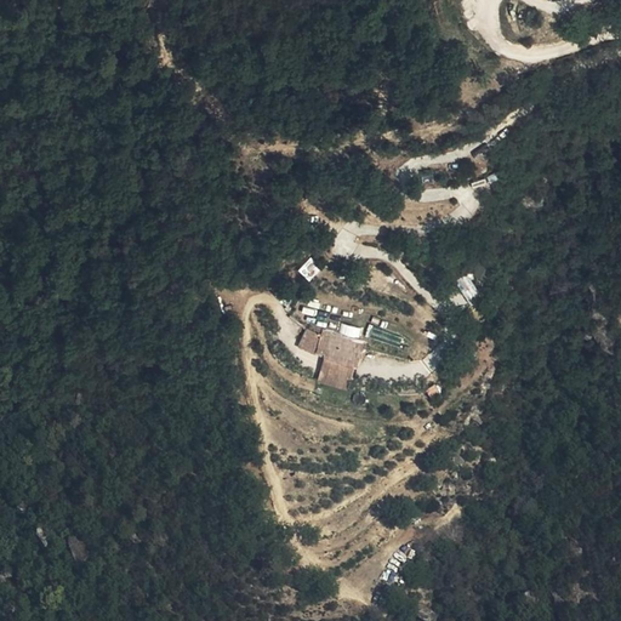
[(422,186),(433,186),(433,174),(422,174),(422,186)]
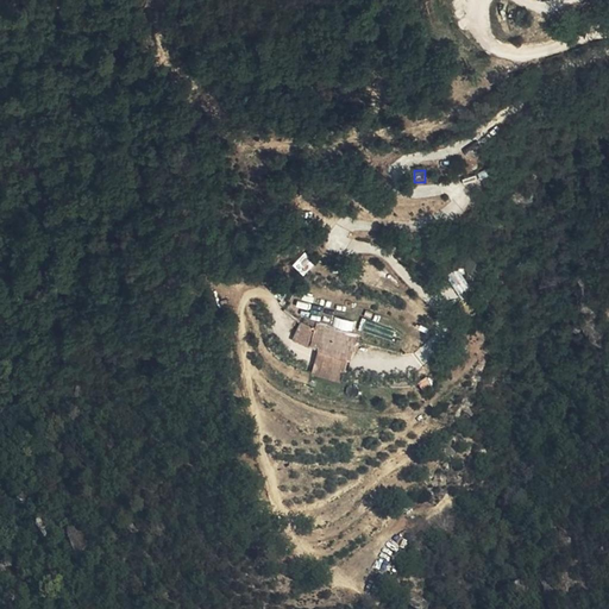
[(302,275),(313,265),(303,255),(293,264),(302,275)]
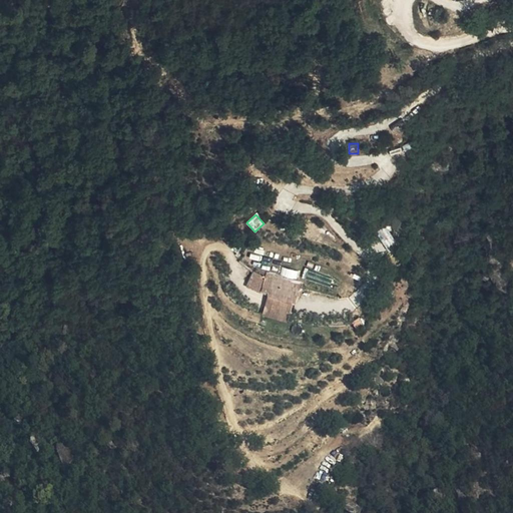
[(376,232),(386,248),(396,242),(386,226),(376,232)]
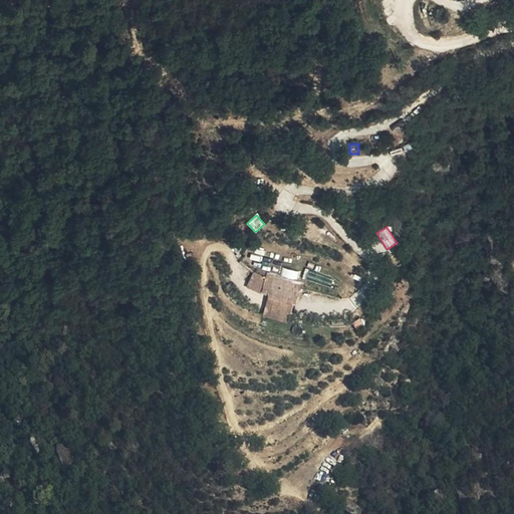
[(251,272),(247,289),(268,294),(262,317),(290,323),(300,280),(267,273),(266,275),(251,272)]
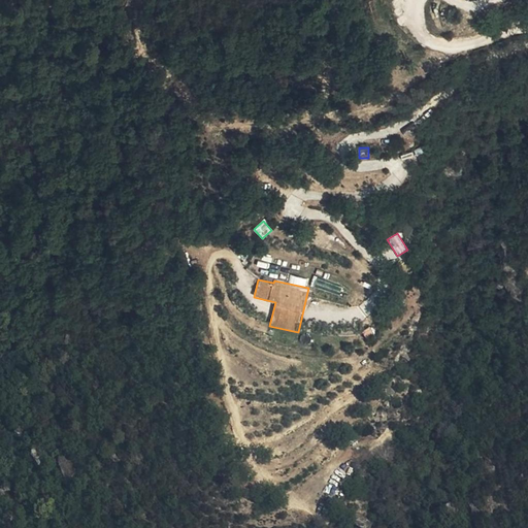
[(372,327),(362,330),(365,338),(374,334),(372,327)]
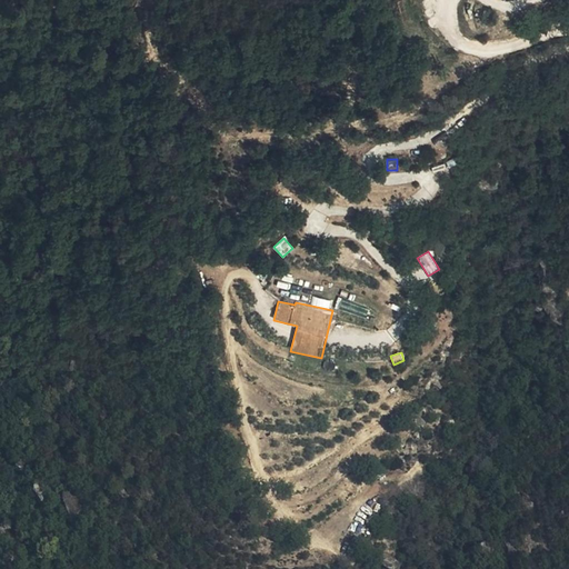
All buildings are outlined.
